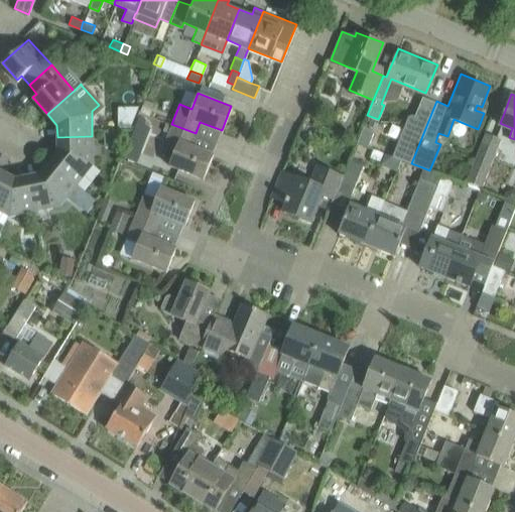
[(411,163),(436,101),(422,96),(415,115),(413,114),(411,114),(409,114),(408,116),(392,155),(411,163)]
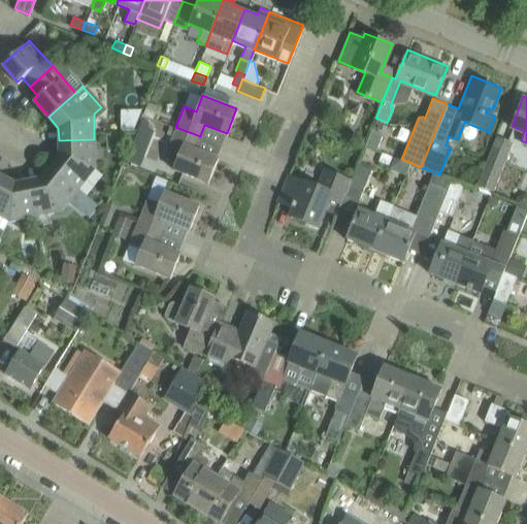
[(195,148),(200,136),(175,127),(167,149),(179,153),(173,168),(207,182),(218,157),(195,148)]
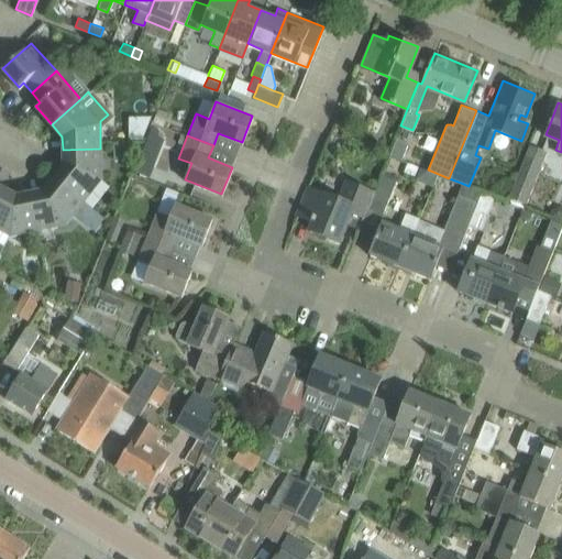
[(525,204),(546,151),(529,143),(507,197),(525,204)]
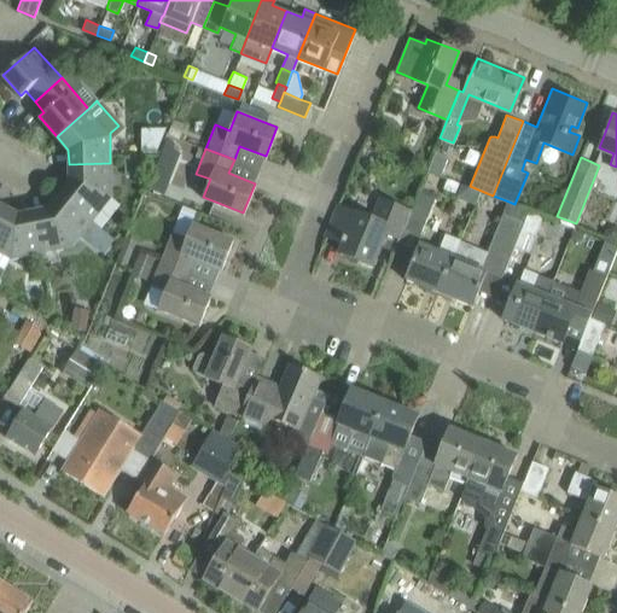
[(111,193),(110,163),(69,164),(69,180),(58,193),(91,219),(111,193)]
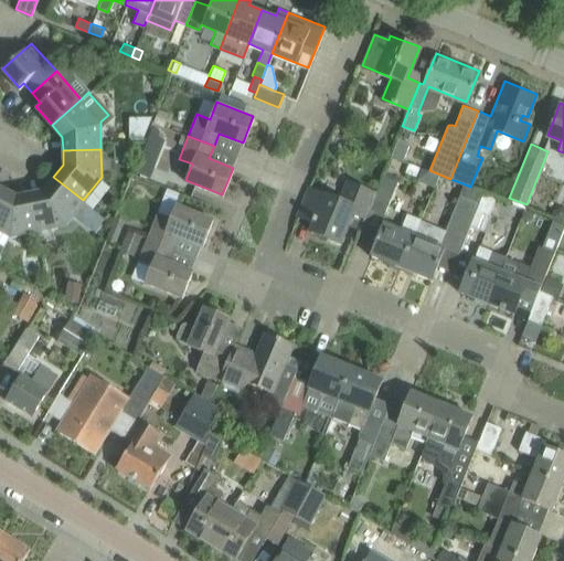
[(139,158),(134,172),(149,178),(155,165),(139,158)]
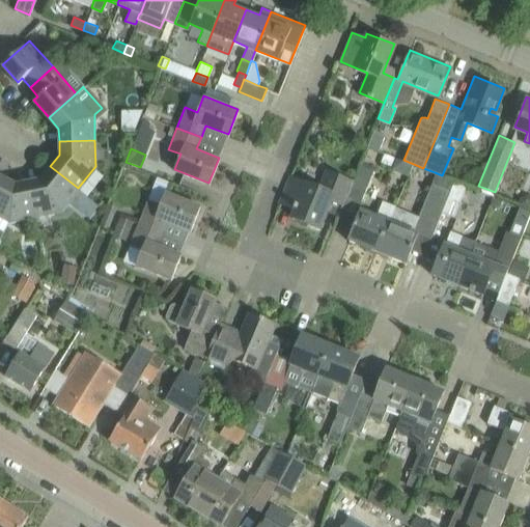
[(353,182),(352,181),(346,194),(361,200),(373,170),(360,165),(353,182)]
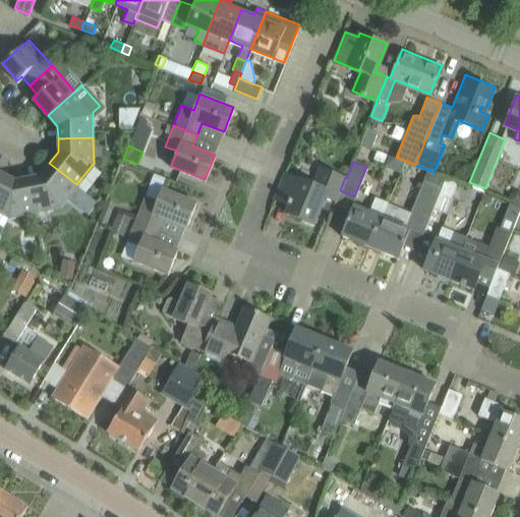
[(76,184),(49,163),(40,174),(27,176),(35,212),(59,207),(76,184)]
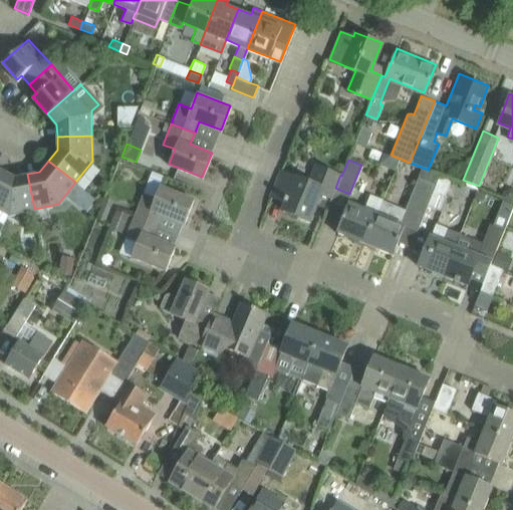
[(326,208),(335,188),(340,175),(315,165),(308,181),(280,170),(270,195),(285,201),(282,209),(308,220),(317,198),(327,202),(325,208),(326,208)]
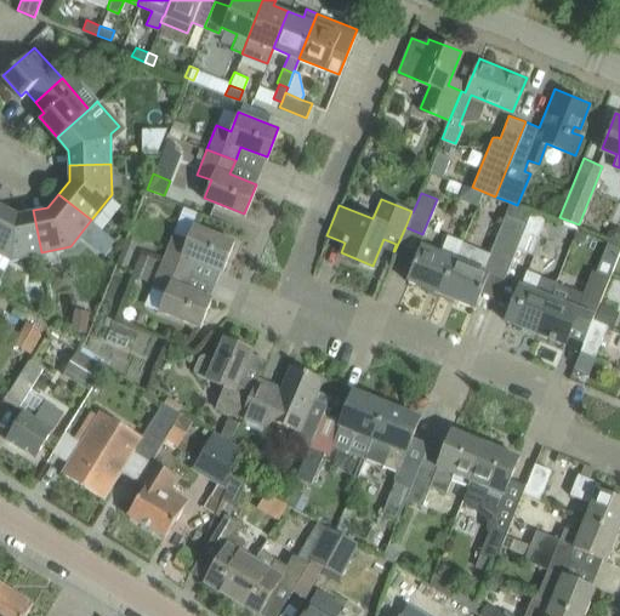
[(527,222),(530,211),(517,205),(508,201),(505,212),(527,222)]
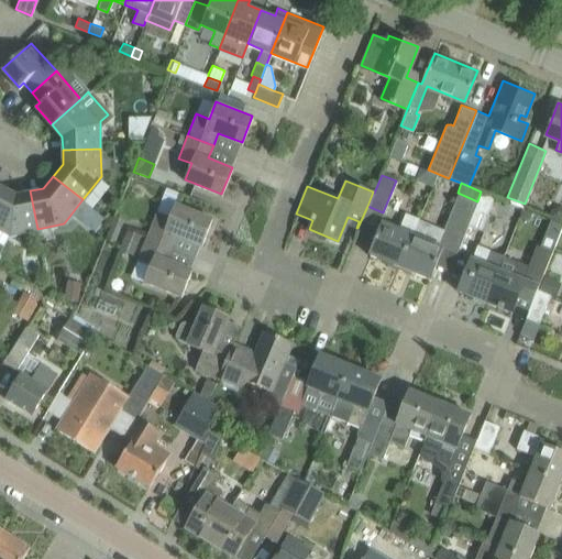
[(37,229),(30,190),(17,194),(2,186),(0,189),(0,228),(10,234),(37,229)]
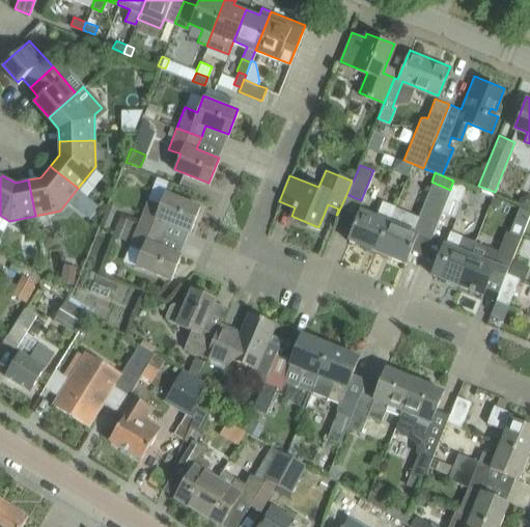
[(453,181),(450,190),(441,211),(452,215),(465,184),(453,179),(453,181)]
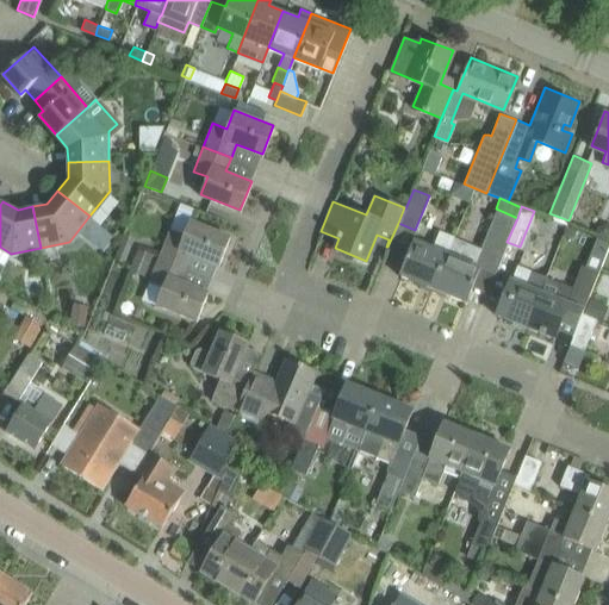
[(498,263),(507,242),(517,218),(496,209),(480,247),(453,236),(447,253),(433,287),(465,300),(479,266),(495,273),(498,263)]
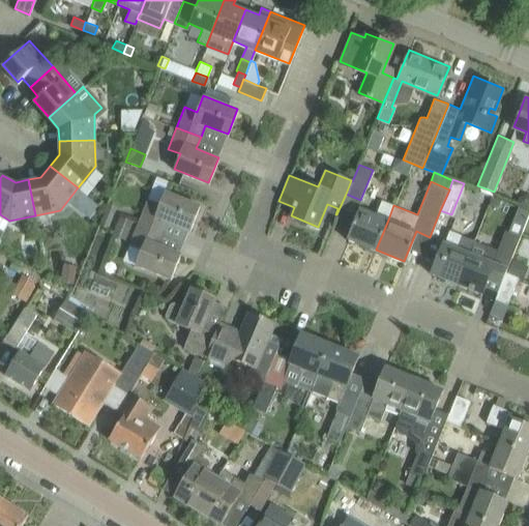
[(200,204),(180,197),(166,191),(160,203),(147,199),(138,222),(163,232),(167,221),(189,230),(200,204)]
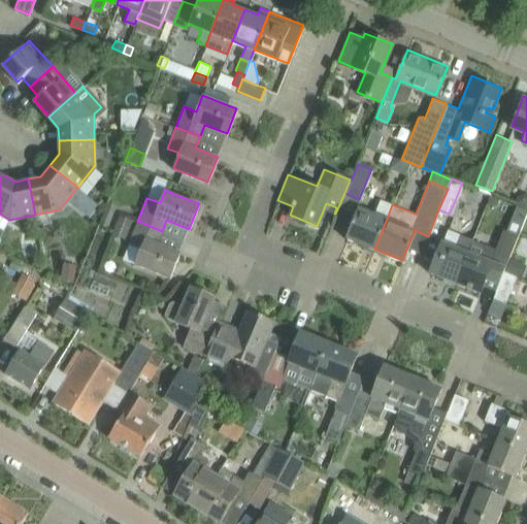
[(374,249),(387,219),(392,204),(380,199),(373,214),(358,207),(346,237),(374,249)]
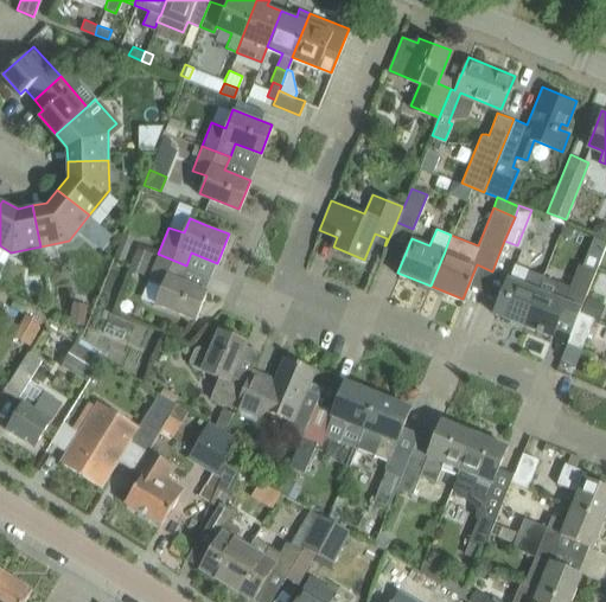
[(122,261),(133,235),(123,230),(113,256),(122,261)]
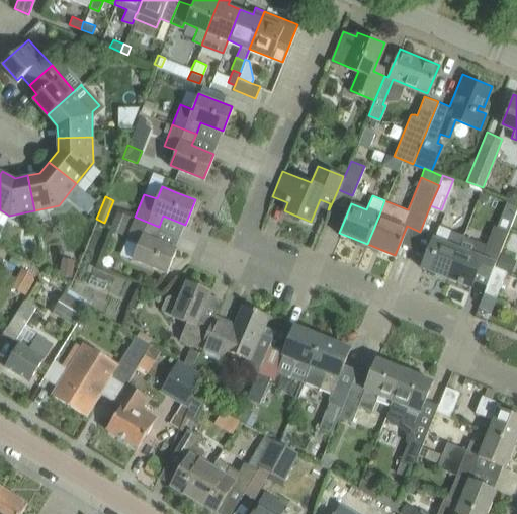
[(115,209),(108,229),(121,234),(128,215),(115,209)]
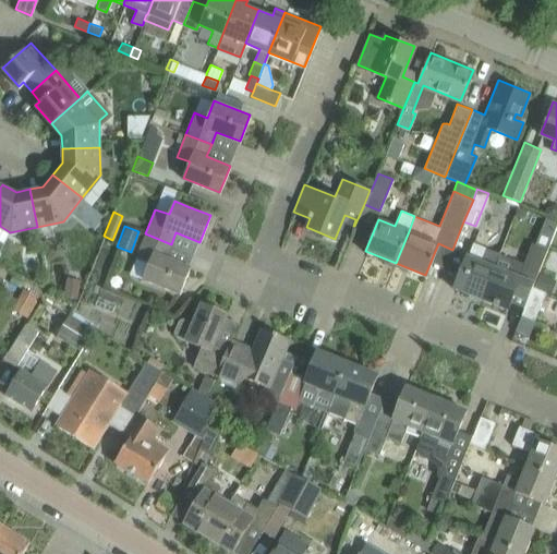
[(166,256),(171,244),(145,233),(136,256),(149,262),(144,278),(179,292),(190,266),(166,256)]
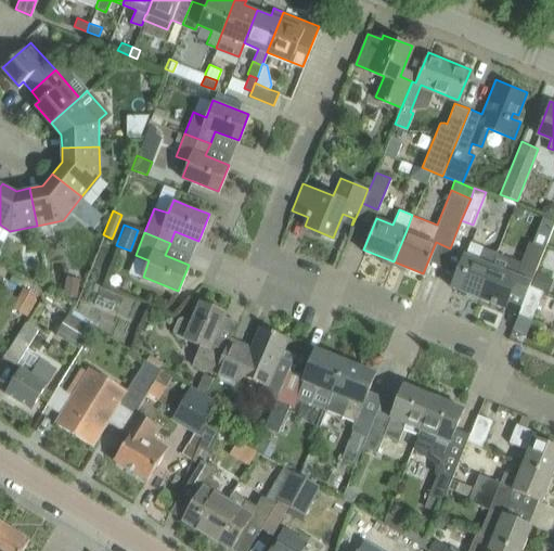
[(478,295),(490,265),(477,259),(482,245),(471,241),(464,255),(451,285),(453,286),(453,285),(478,295)]
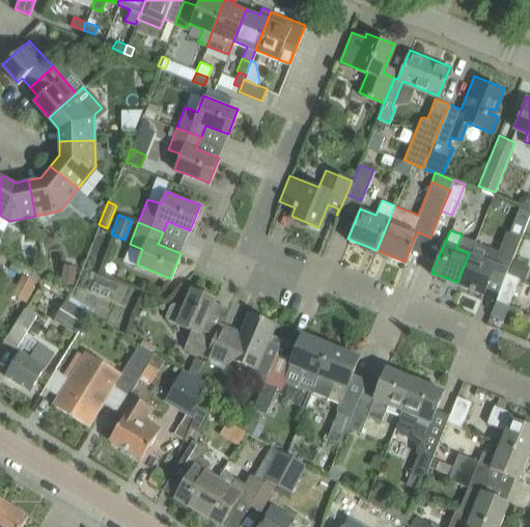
[(501,284),(521,236),(507,230),(500,250),(474,240),(469,253),(457,282),(481,292),(480,293),(482,294),(487,278),(501,284)]
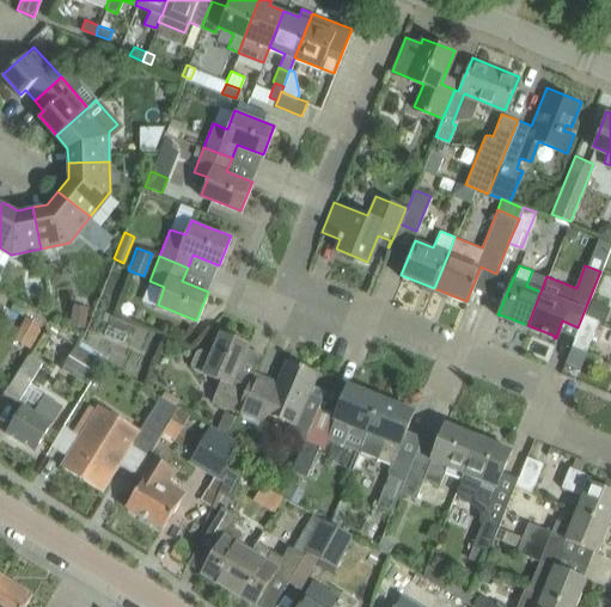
[(599,319),(585,312),(572,344),(586,350),(599,319)]
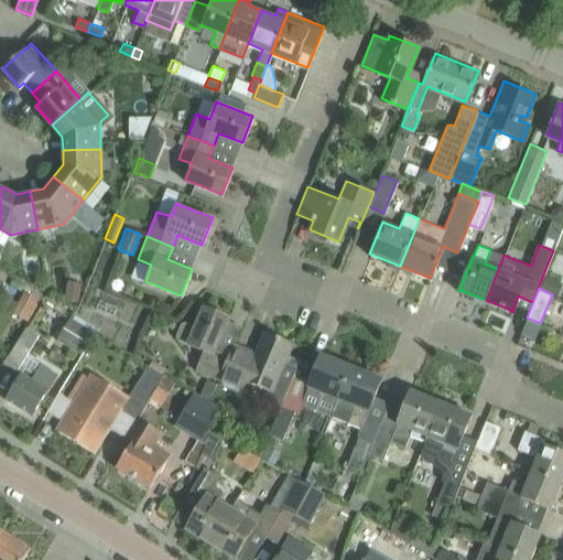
[(203,305),(194,325),(185,321),(181,322),(175,334),(177,337),(203,348),(194,369),(217,379),(231,347),(218,342),(229,316),(203,305)]
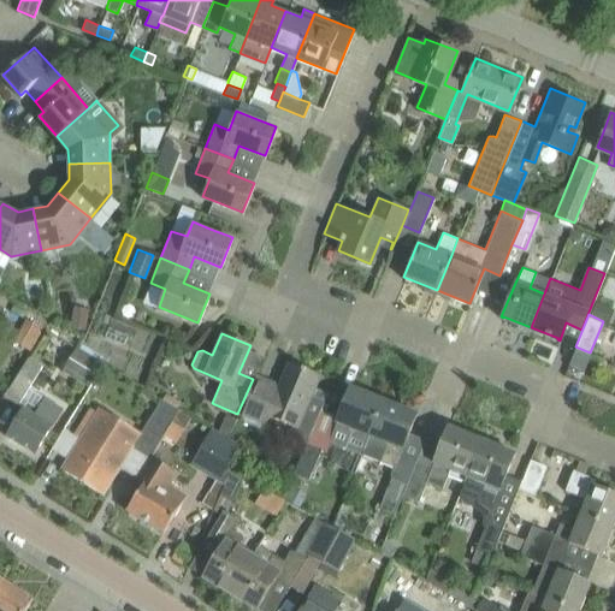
[(76,344),(64,365),(61,368),(89,385),(104,361),(76,344)]
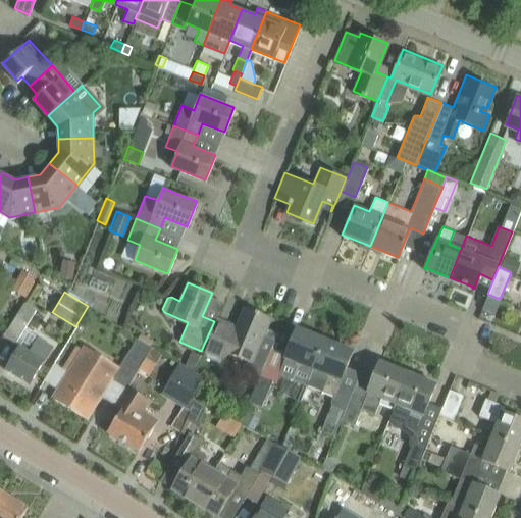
[(487,294),(481,308),(495,314),(501,299),(500,299),(487,294)]
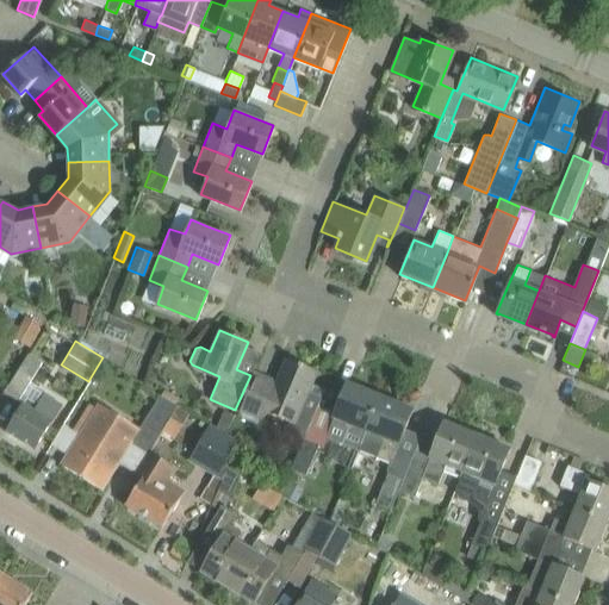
[(26,380),(39,359),(28,351),(4,390),(16,398),(26,380)]
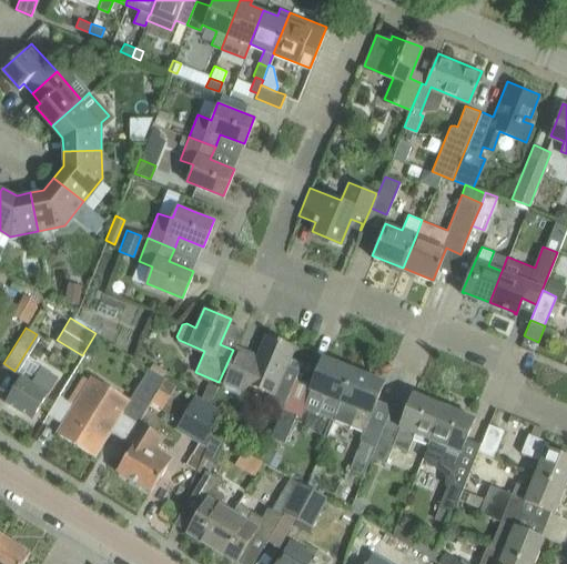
[(265,332),(256,353),(250,350),(247,356),(233,350),(219,382),(242,392),(246,382),(269,392),(265,401),(282,409),(283,406),(302,361),(290,355),(294,344),(265,332)]
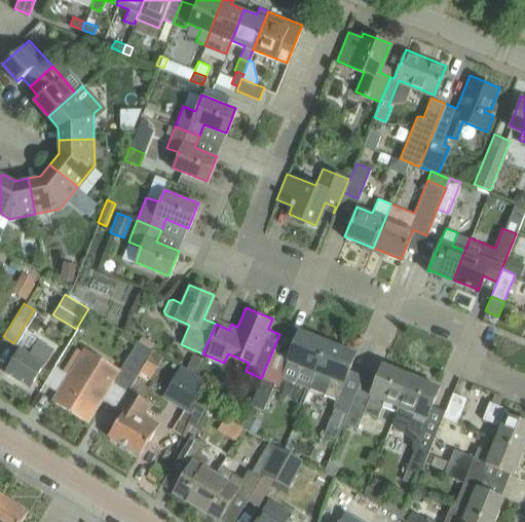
[(299,329),(279,375),(308,387),(315,371),(328,340),(299,329)]
